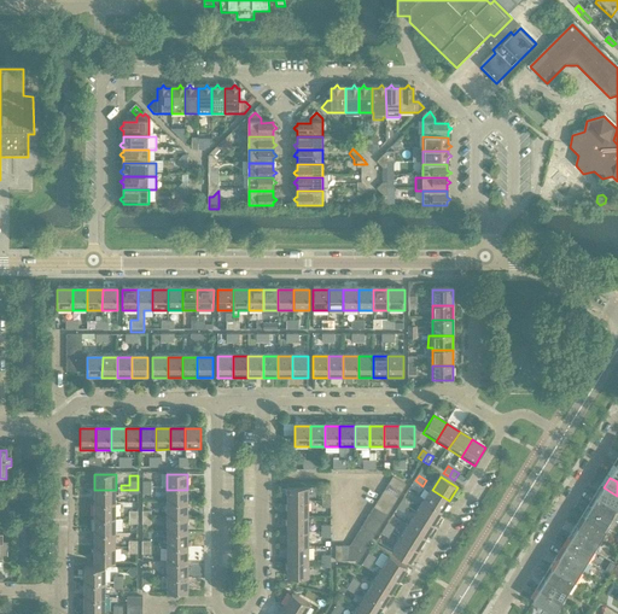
[(389,485),(402,493),(406,487),(392,479),(389,485)]
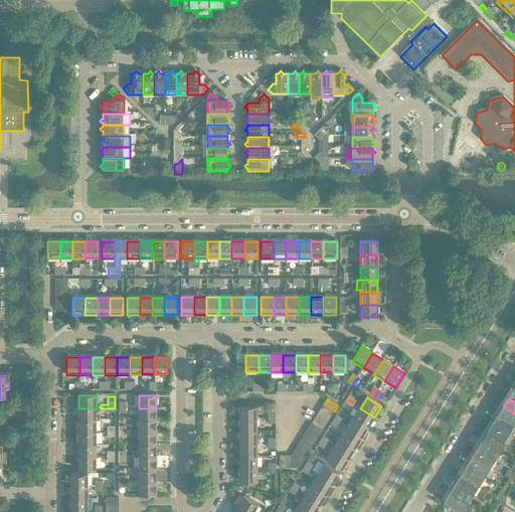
[(352,405),(346,400),(343,405),(349,409),(352,405)]
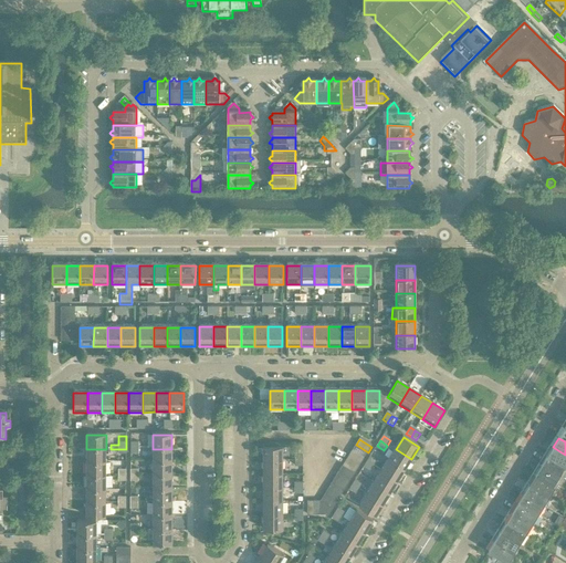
[(353,450),(365,458),(368,452),(356,445),(353,450)]
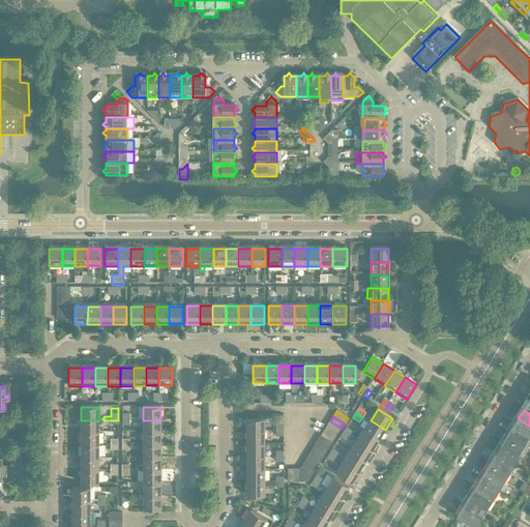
[(529,438),(529,426),(518,418),(511,428),(529,438)]
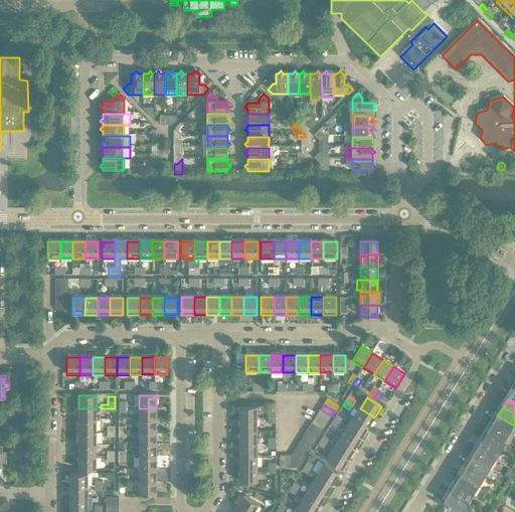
[(239,420),(256,420),(256,407),(239,407),(239,420)]
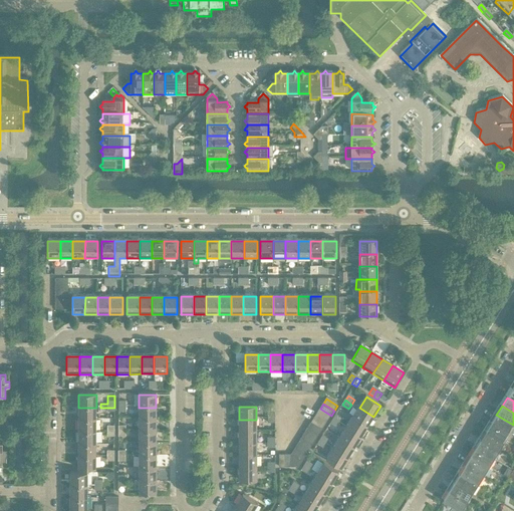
[(78,408),(78,420),(96,420),(96,408),(78,408)]
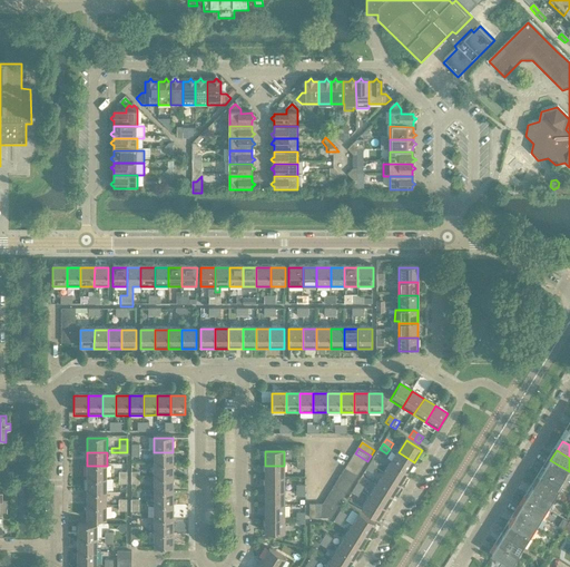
[(173,466),(173,452),(154,452),(154,466),(173,466)]
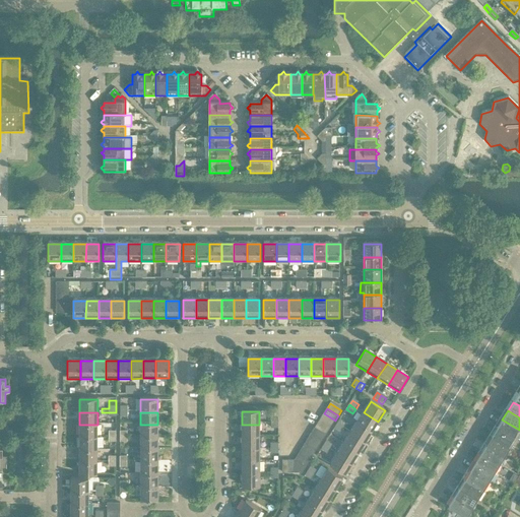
[(372,433),(378,422),(364,412),(356,424),(372,433)]
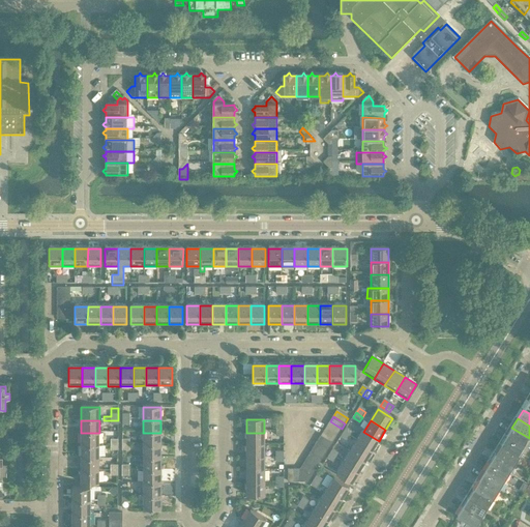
[(327,428),(339,434),(342,429),(330,421),(327,428)]
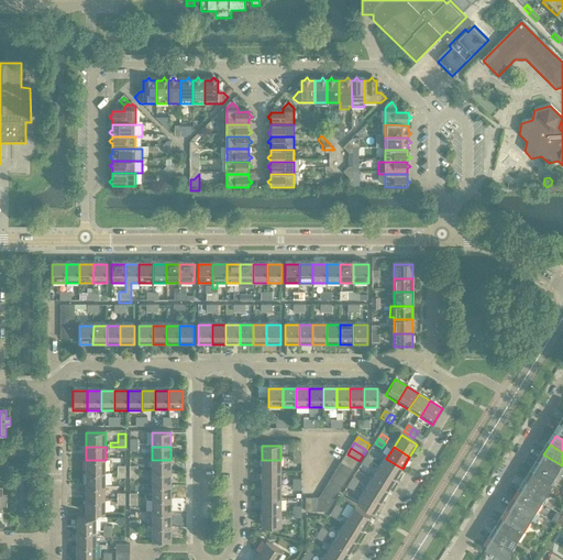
[(344,459),(355,467),(360,461),(348,454),(344,459)]
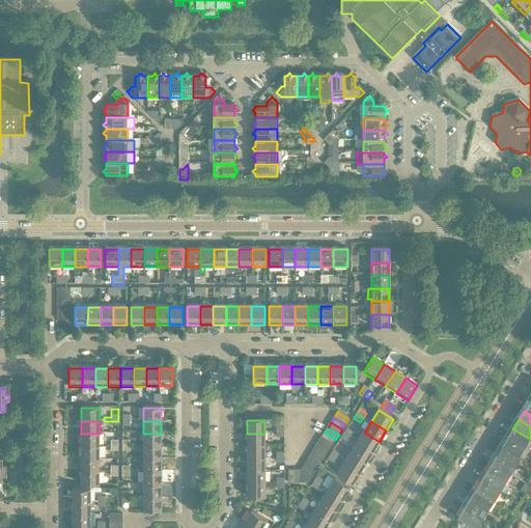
[(526,448),(530,439),(512,428),(507,437),(526,448)]
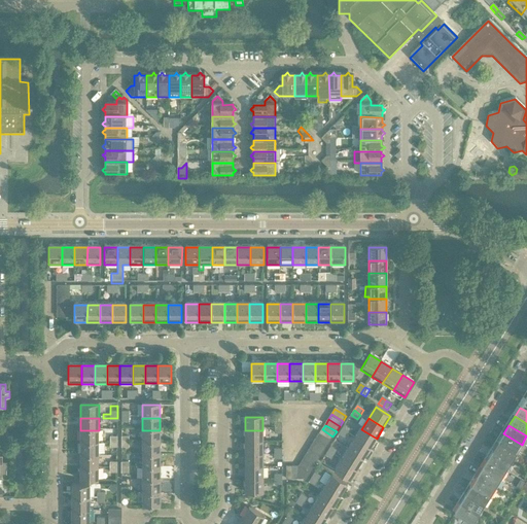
[(341,431),(347,435),(350,431),(343,427),(341,431)]
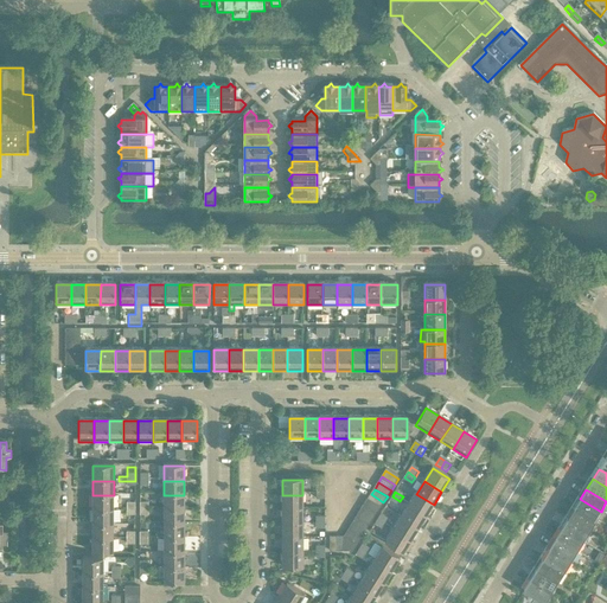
[(368,501),(379,508),(383,502),(371,494),(368,501)]
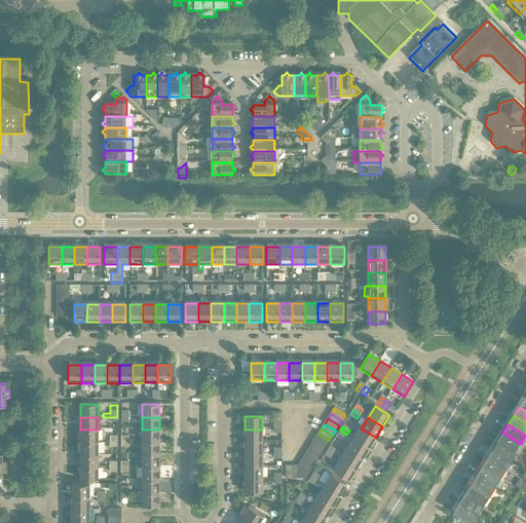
[(361,428),(354,439),(369,448),(376,438),(361,428)]
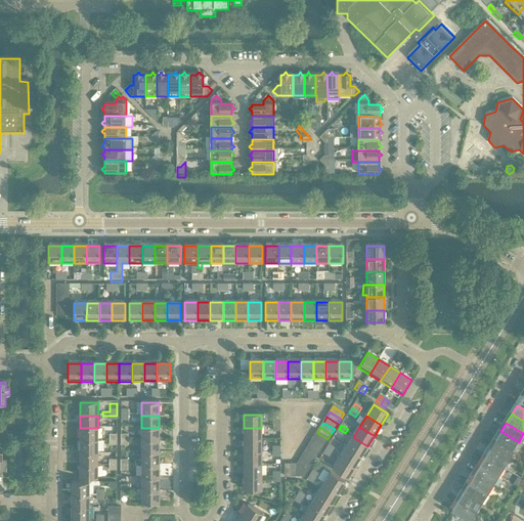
[(80,428),(80,441),(98,441),(98,428),(80,428)]
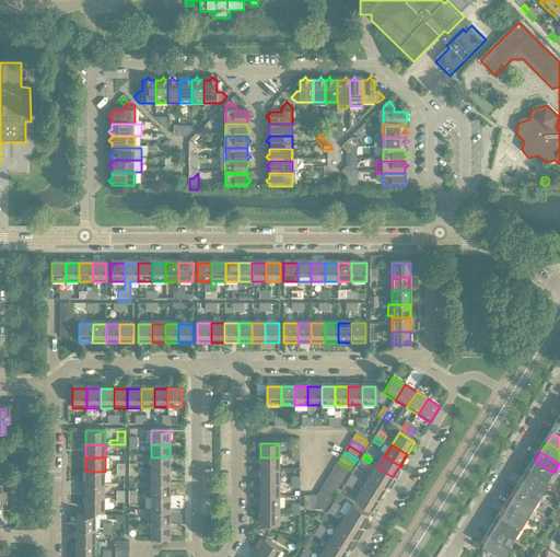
[(151,457),(151,472),(170,472),(170,457),(151,457)]
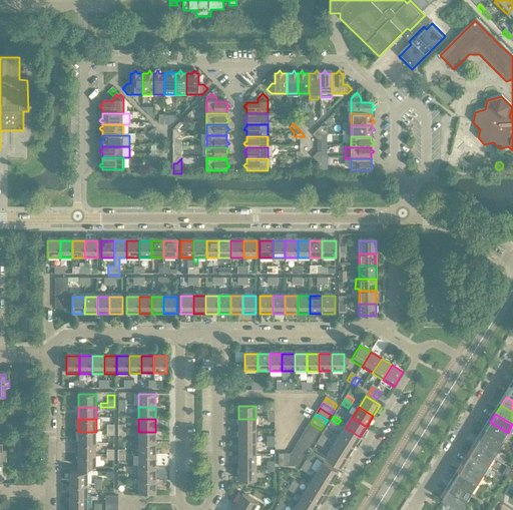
[(238,419),(238,431),(255,431),(255,419),(238,419)]
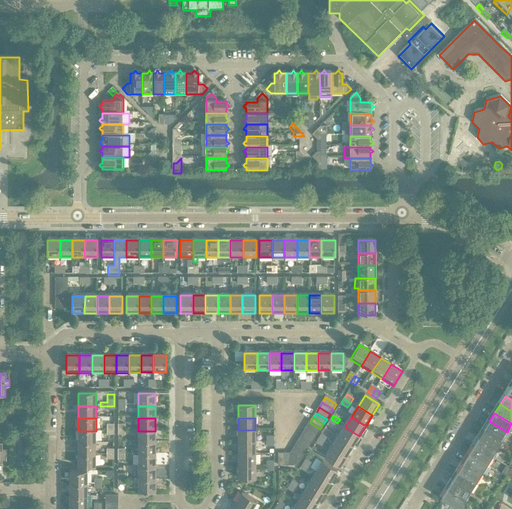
[(337,423),(331,419),(328,424),(334,428),(337,423)]
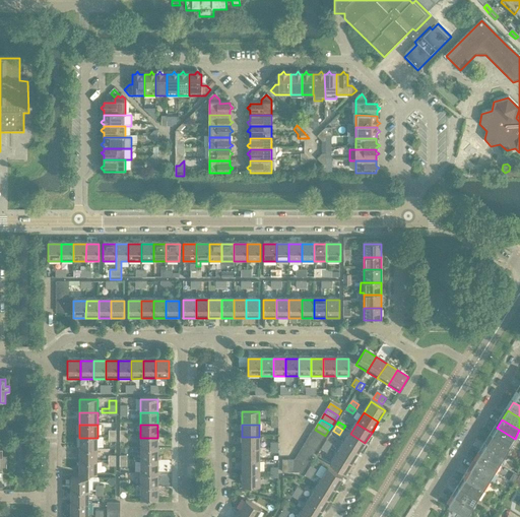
[(509,448),(515,439),(497,428),(492,437),(509,448)]
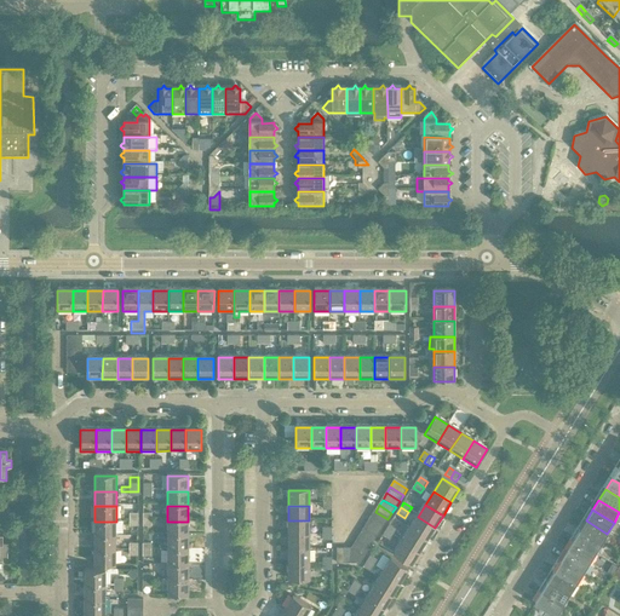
[(388,519),(375,512),(371,518),(384,525),(388,519)]
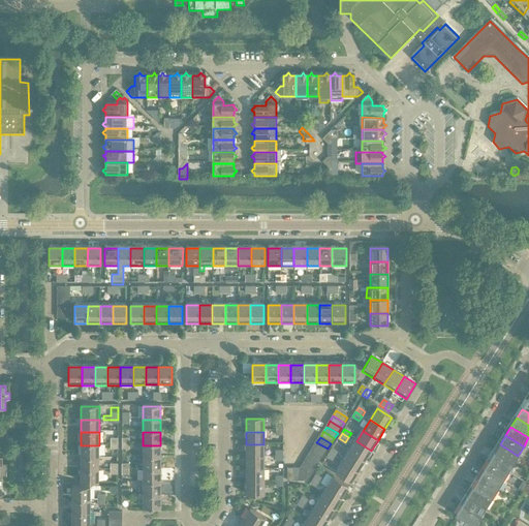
[(356,441),(349,452),(365,462),(371,451),(356,441)]
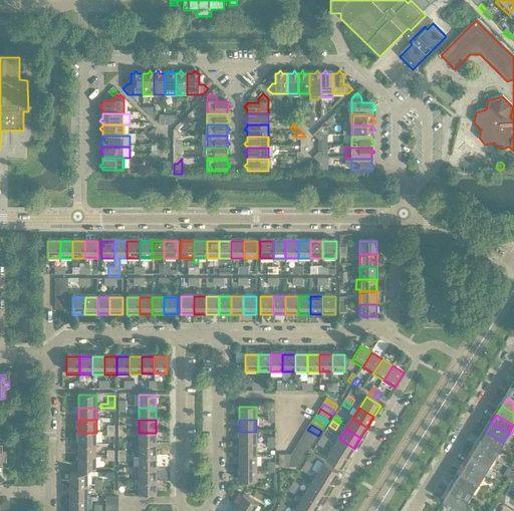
[(318,436),(307,430),(304,435),(315,441),(318,436)]
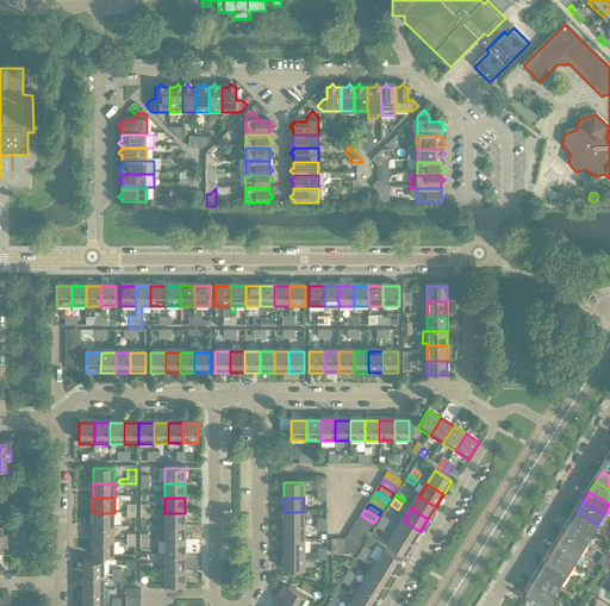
[(284,512),(284,528),(304,528),(304,512),(284,512)]
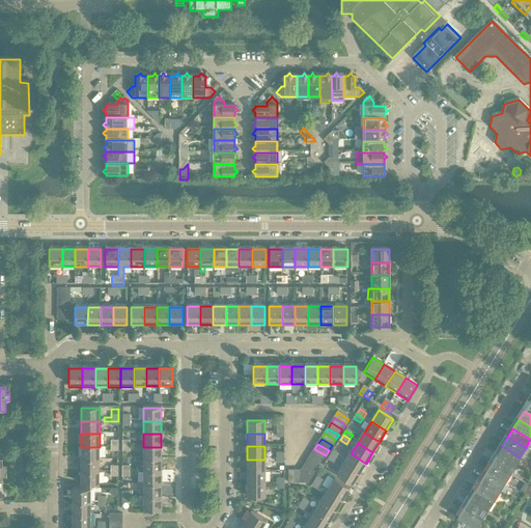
[(514,466),(520,457),(502,446),(496,454),(514,466)]
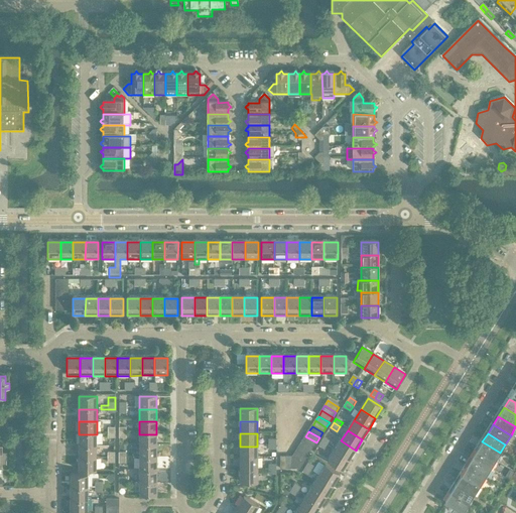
[(79,434),(79,446),(97,446),(97,434),(79,434)]
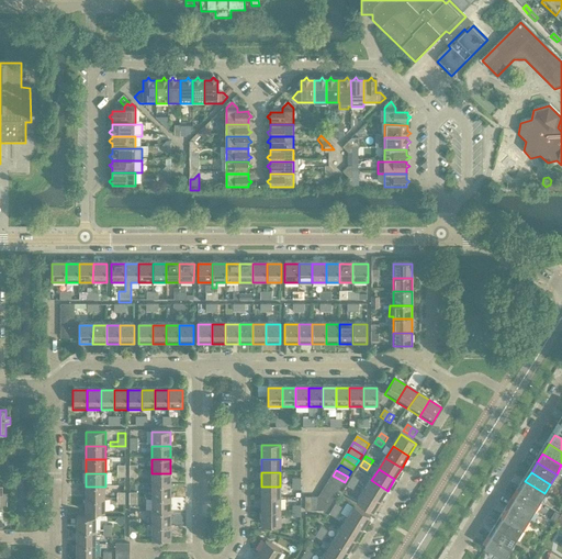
[(152,473),(152,487),(170,487),(170,473),(152,473)]
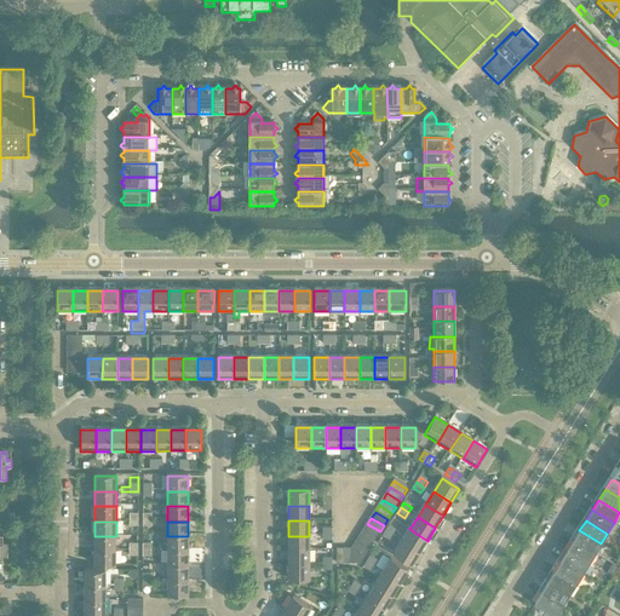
[(363,530),(377,537),(380,531),(367,524),(363,530)]
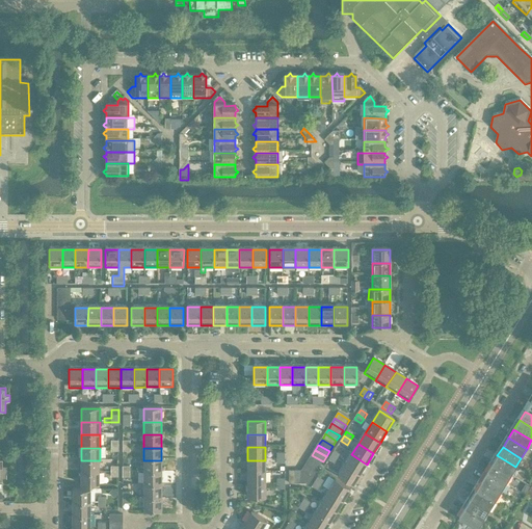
[(330,457),(337,461),(340,457),(333,453),(330,457)]
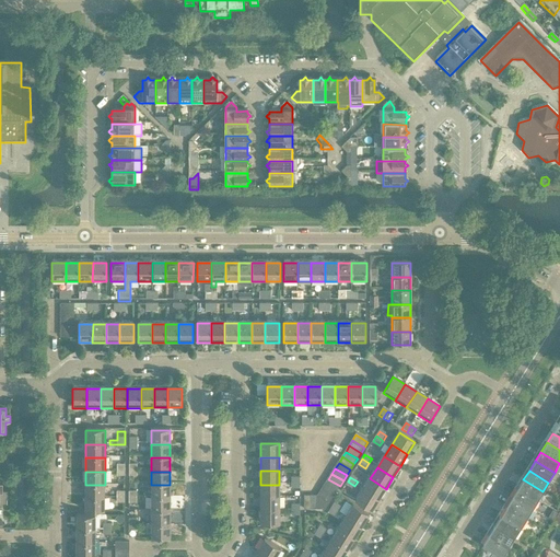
[(370,478),(363,490),(378,500),(386,489),(370,478)]
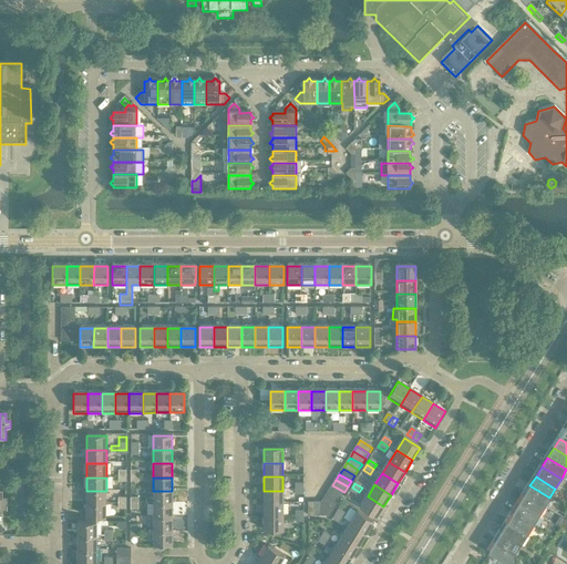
[(329,491),(341,498),(344,492),(332,485),(329,491)]
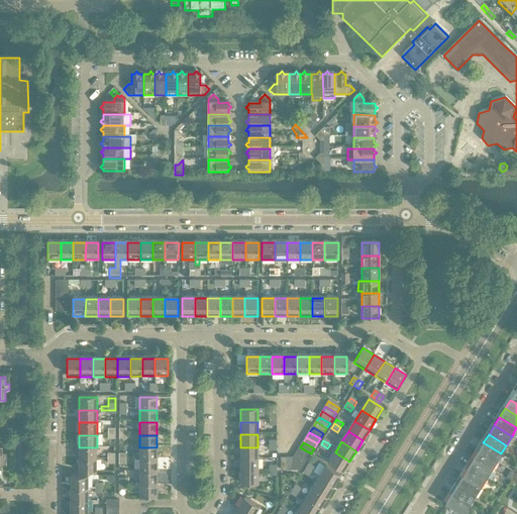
[(495,463),(501,453),(483,442),(478,451),(495,463)]
